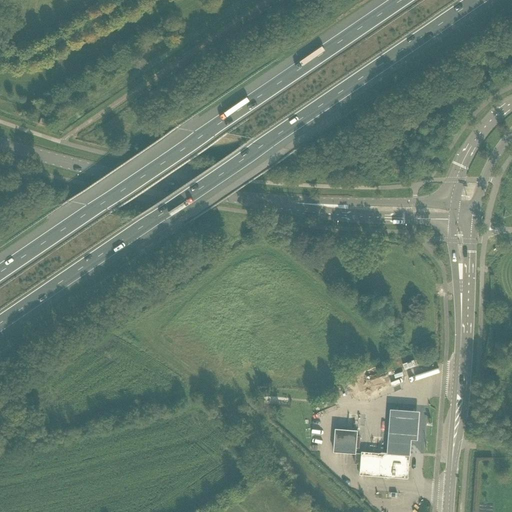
[(403,364),(405,370),(416,366),(414,360),(403,364)]
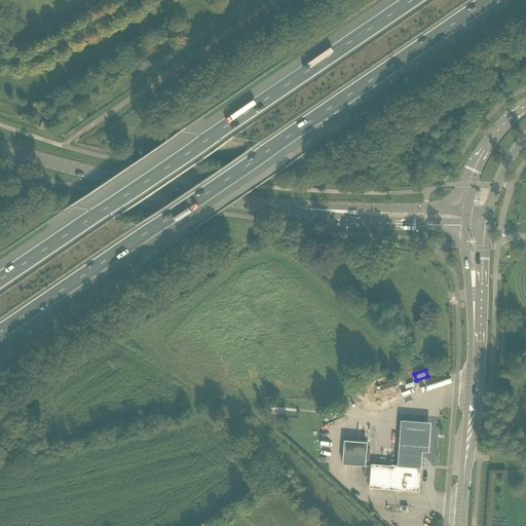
[(420,467),(422,467),(422,452),(429,452),(431,422),(402,420),(399,465),(392,465),(392,466),(420,468),(420,467)]
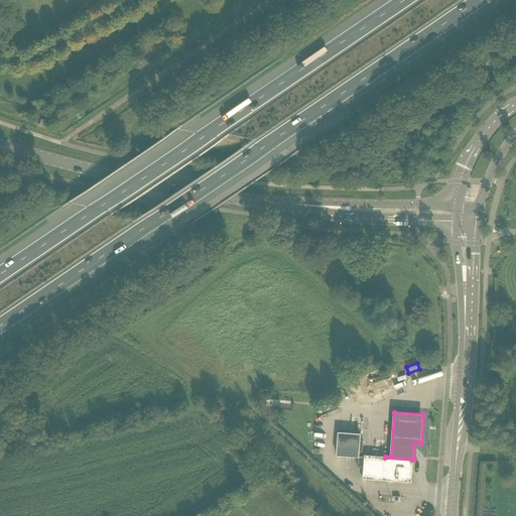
[(336,456),(358,458),(358,457),(359,457),(359,450),(362,452),(363,441),(360,440),(361,434),(361,433),(360,433),(359,434),(351,433),(352,432),(350,432),(350,433),(340,432),(340,431),(339,431),(339,432),(338,432),(338,434),(337,454),(336,454),(336,456)]
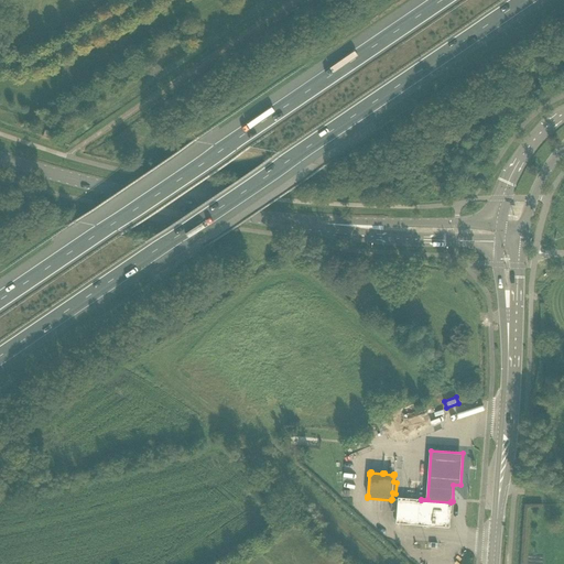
[(391,499),(391,500),(390,510),(398,511),(397,521),(396,523),(451,528),(451,525),(449,525),(452,502),(453,502),(453,501),(451,501),(451,502),(421,500),(421,499),(398,497),(398,499),(399,499),(399,500),(392,499),(391,499)]
